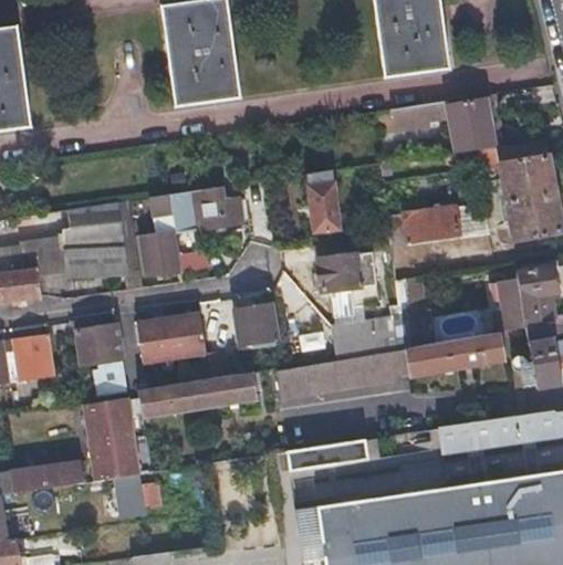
[(228,0),(201,0),(194,1),(159,6),(176,105),(241,95),(228,0)]
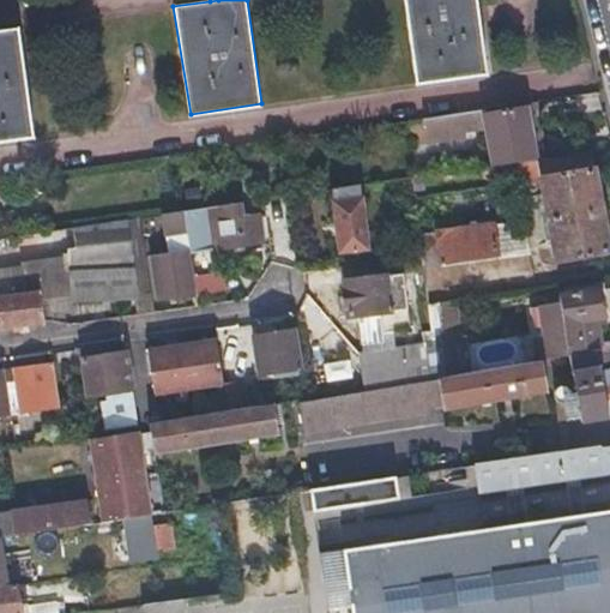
[(403,0),(416,80),(452,76),(488,71),(477,0),(403,0)]
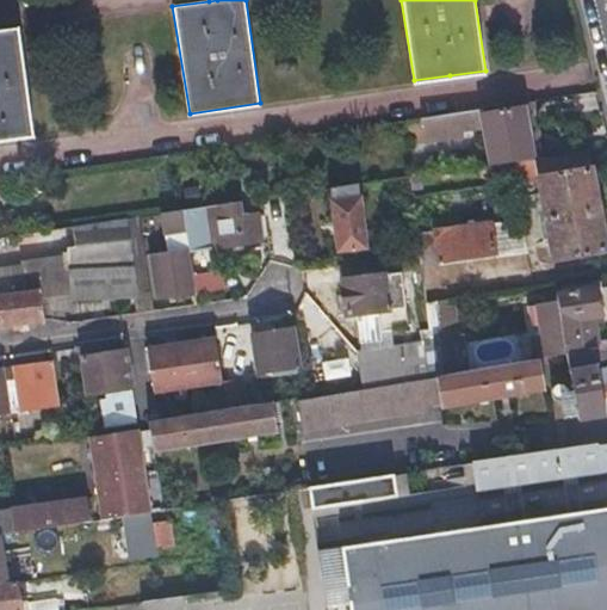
[(0,140),(33,135),(26,82),(19,29),(0,31),(0,140)]
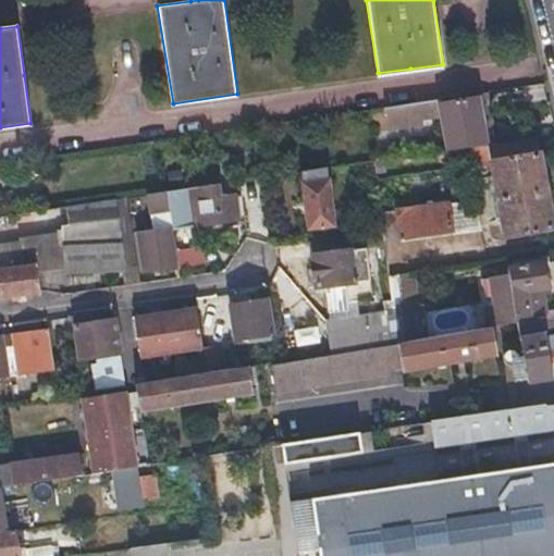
[(479,95),(441,100),(443,112),(446,133),(459,131),(463,146),(485,141),(479,95)]
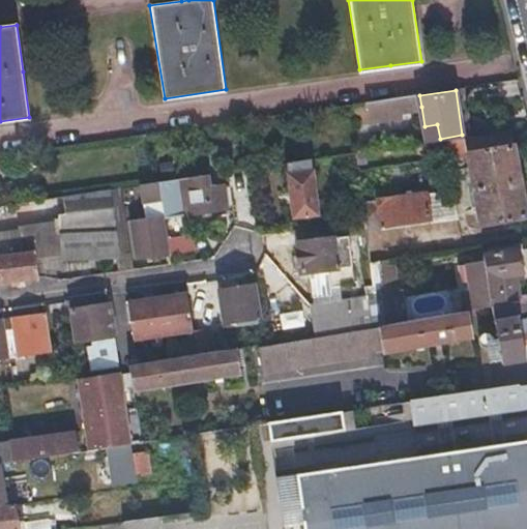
[(421,107),(419,95),(419,91),(360,100),(363,119),(371,118),(372,122),(403,117),(401,111),(415,108),(421,107)]
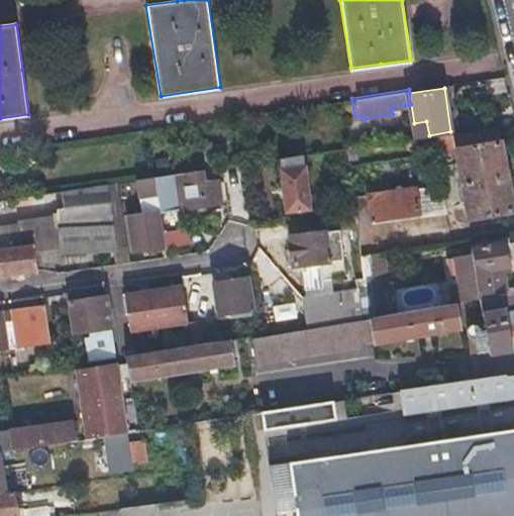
[(408,124),(414,123),(411,104),(405,105),(408,124)]
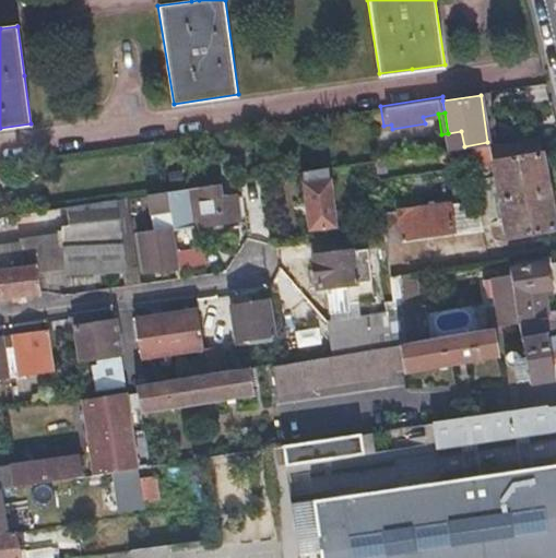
[(496,158),(500,187),(508,233),(548,226),(536,134),(493,142),(495,150),(496,158)]
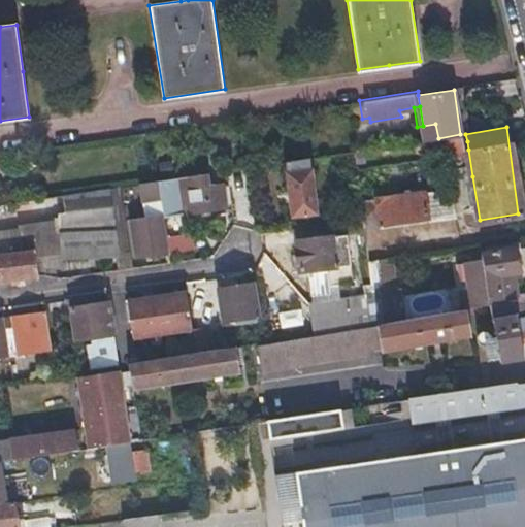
[(436,146),(449,144),(467,141),(465,134),(460,134),(438,138),(435,138),(436,146)]
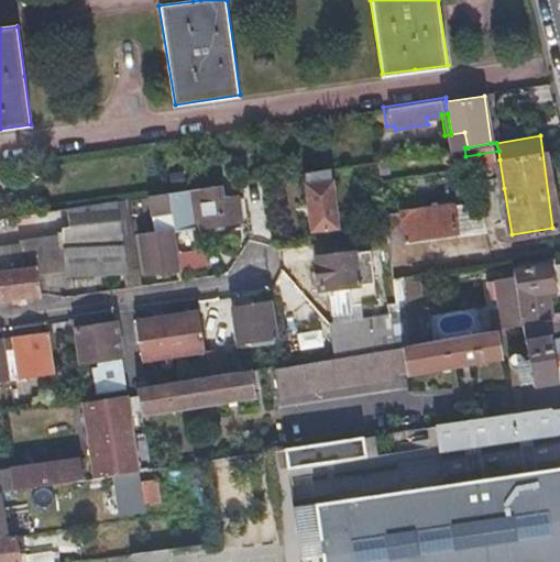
[(481,163),(500,160),(498,151),(479,154),(481,163)]
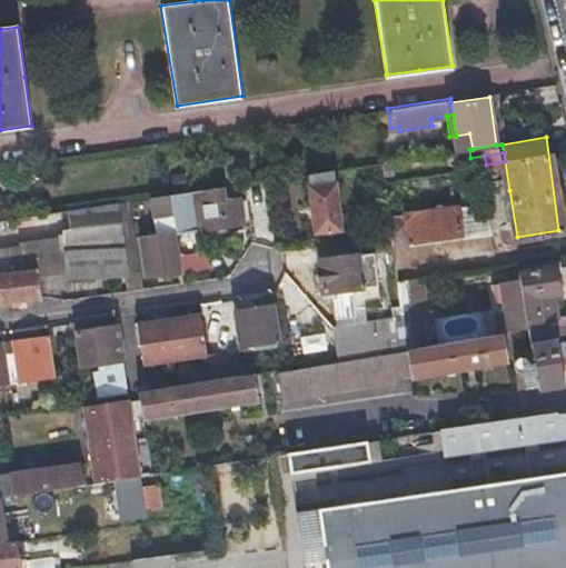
[(308,175),(311,202),(316,230),(338,227),(330,171),(308,175)]
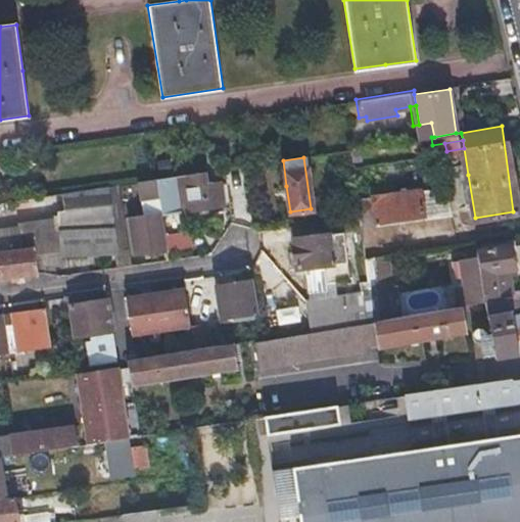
[(160,214),(161,221),(207,214),(200,173),(155,180),(157,196),(160,214)]
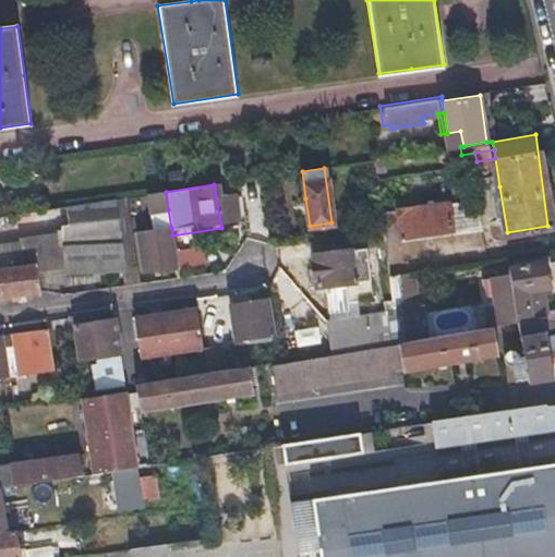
[(147,213),(168,209),(166,192),(144,195),(147,213)]
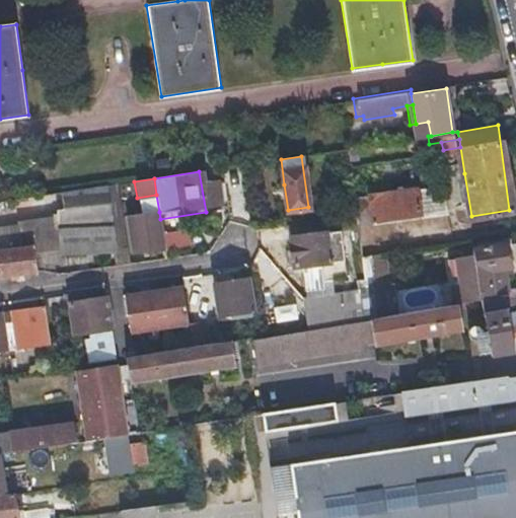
[(0,218),(58,210),(66,260),(127,251),(116,185),(0,202),(0,218)]
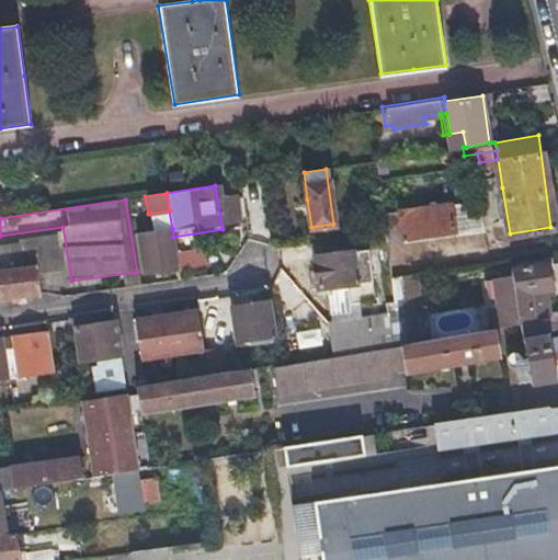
[(388,246),(437,237),(487,229),(484,201),(384,215),(385,223),(387,233),(388,246)]
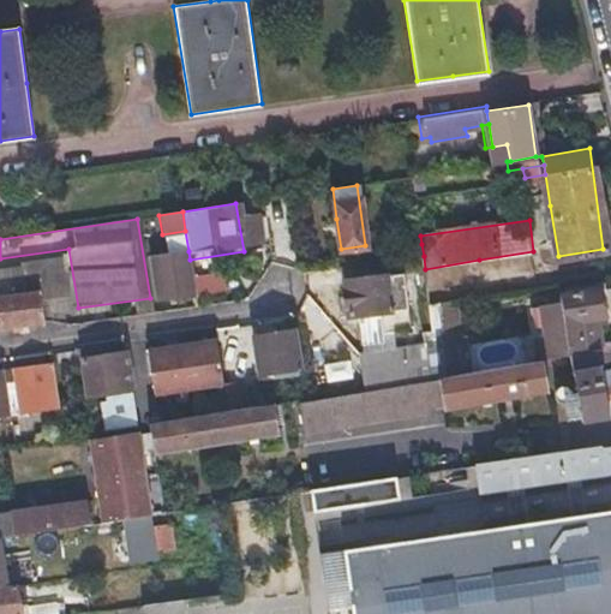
[(397,248),(399,260),(424,256),(421,244),(397,248)]
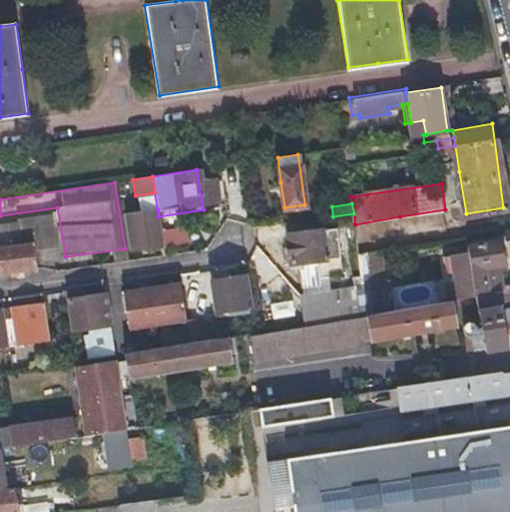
[(161,231),(158,216),(157,209),(127,213),(133,249),(163,245),(161,231)]
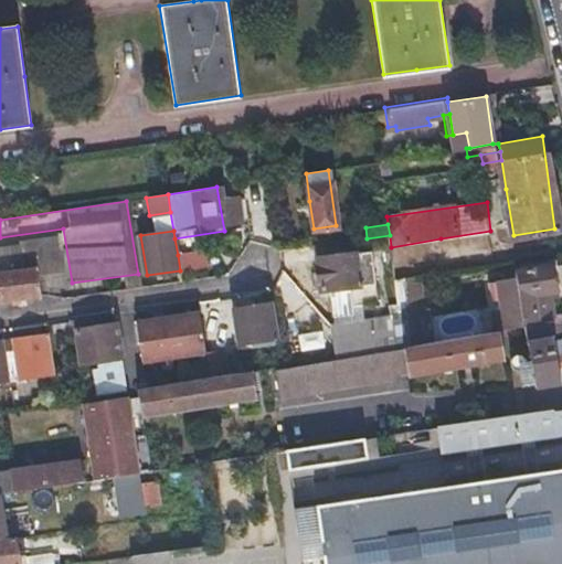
[(362,263),(370,262),(367,238),(309,246),(317,293),(351,288),(361,286),(359,269),(363,268),(362,263)]
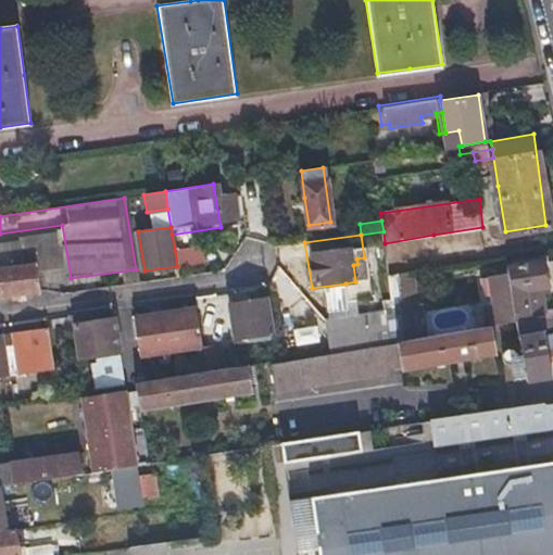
[(201,248),(175,251),(177,266),(203,262),(201,248)]
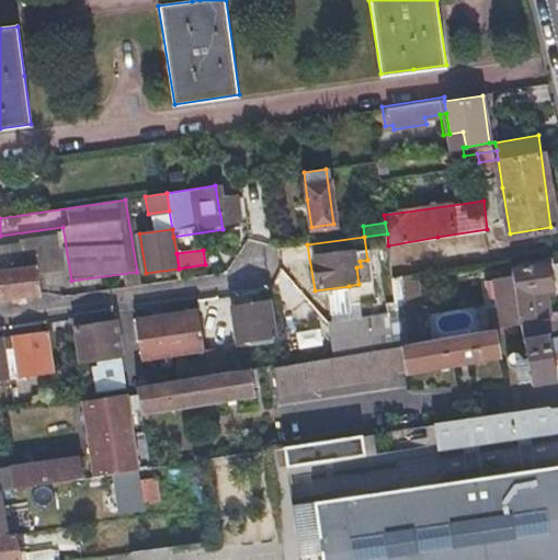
[(0,298),(37,293),(34,266),(16,269),(14,263),(8,264),(7,255),(0,256),(0,298)]
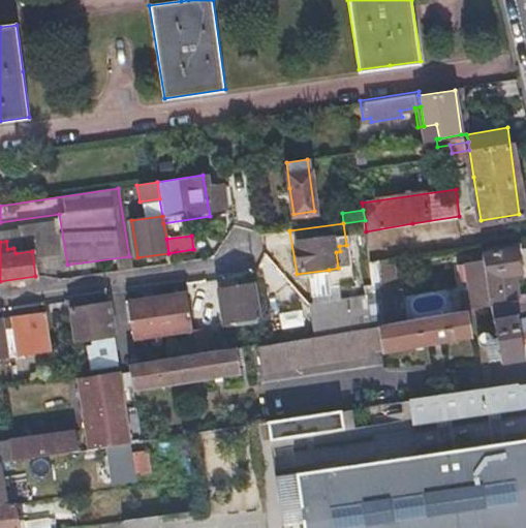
[(522,291),(520,280),(518,268),(525,267),(520,243),(485,250),(486,258),(459,262),(467,307),(470,306),(493,302),(496,316),(511,314),(525,311),(525,290),(522,291)]
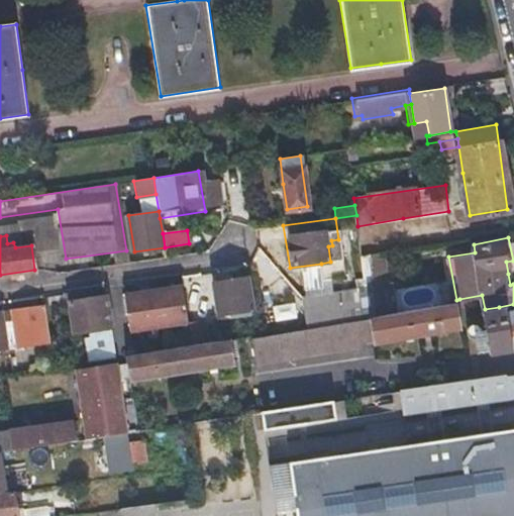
[(343,276),(338,239),(331,240),(332,245),(328,246),(330,262),(321,264),(323,279),(343,276)]
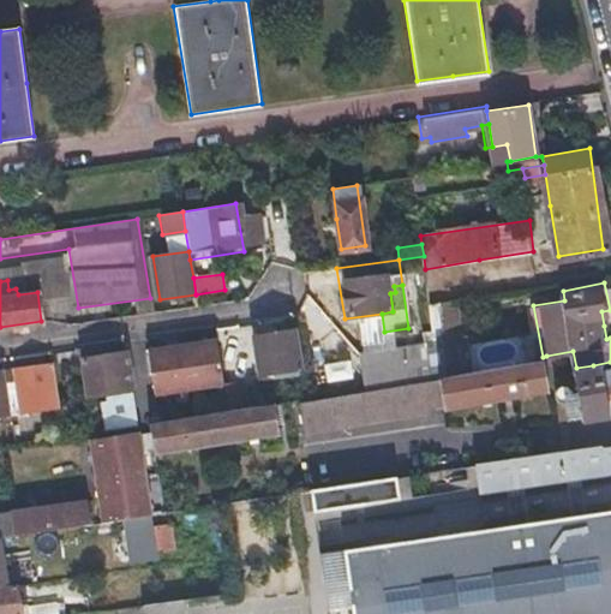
[(450,373),(439,298),(431,300),(436,337),(442,374),(450,373)]
